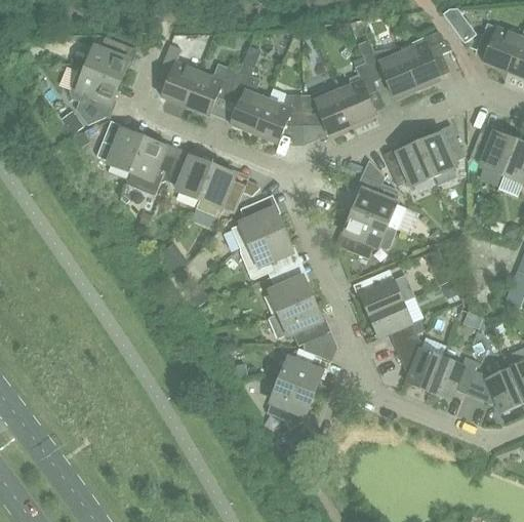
[(446,4),(441,8),(440,9),(461,38),(473,30),(454,4),(446,4)]
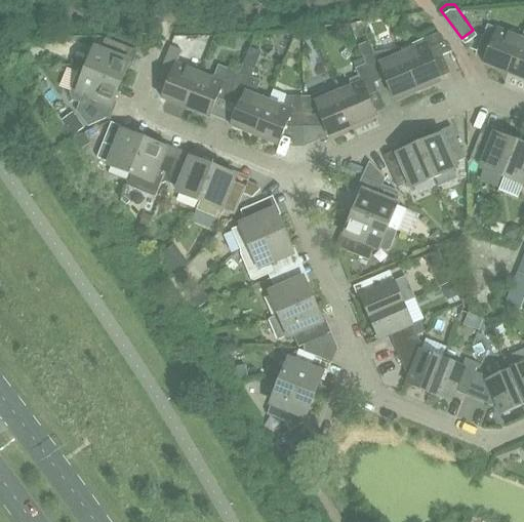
[(482,32),(492,36),(482,61),(507,71),(520,36),(497,27),(498,23),(488,18),(482,32)]
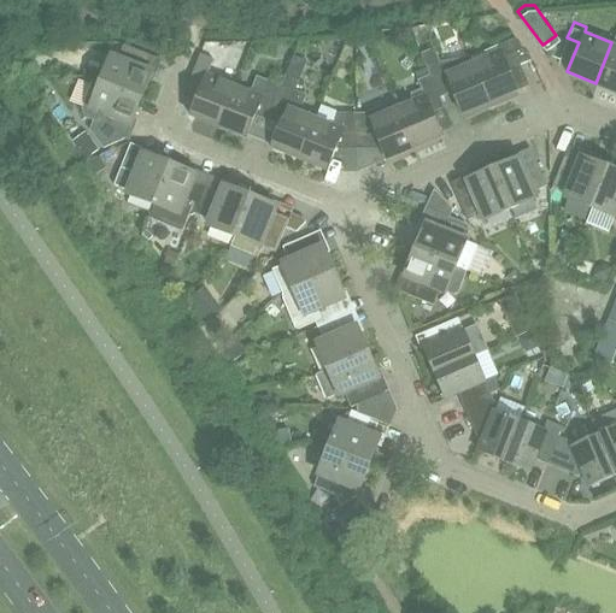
[(516,88),(506,66),(529,58),(514,35),(470,54),(469,54),(491,105),(517,94),(515,89),(516,88)]
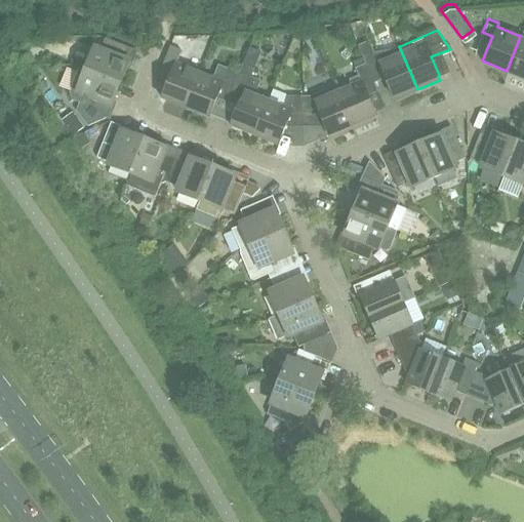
[(127,44),(105,36),(99,49),(94,47),(86,68),(118,81),(126,59),(121,57),(127,44)]
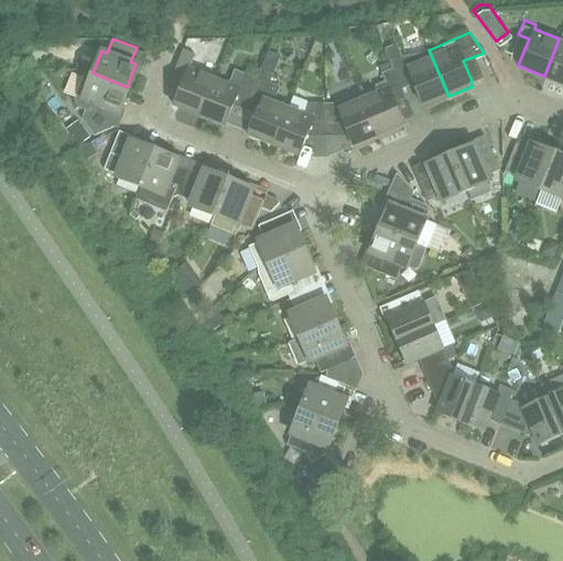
[(562,83),(562,40),(559,39),(544,76),(562,83)]
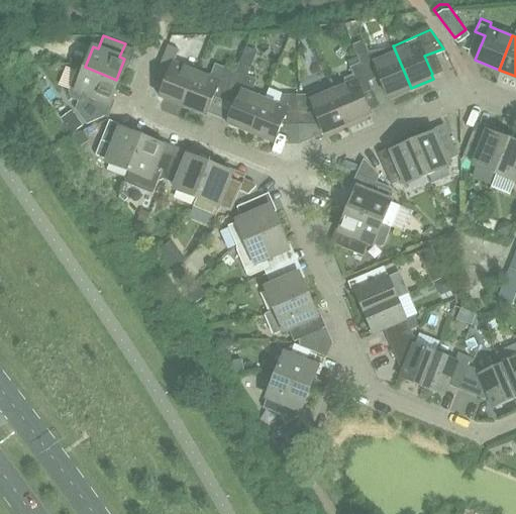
[(386,94),(388,94),(389,98),(411,88),(393,45),(368,49),(363,37),(351,42),(356,55),(358,61),(366,75),(376,70),(386,94)]
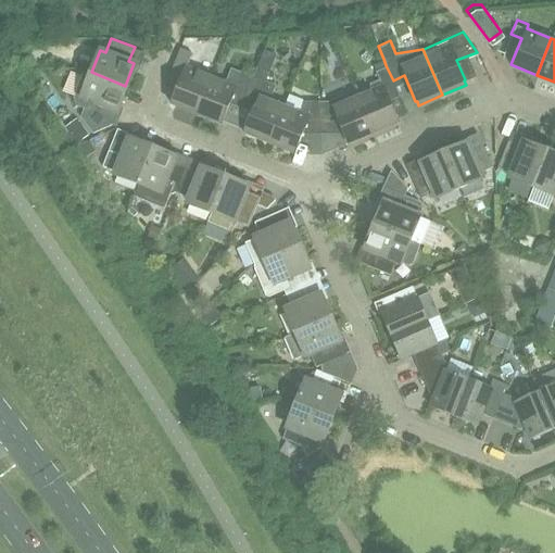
[(169,71),(180,75),(171,101),(196,112),(210,75),(190,66),(192,60),(188,59),(191,50),(179,46),(169,71)]
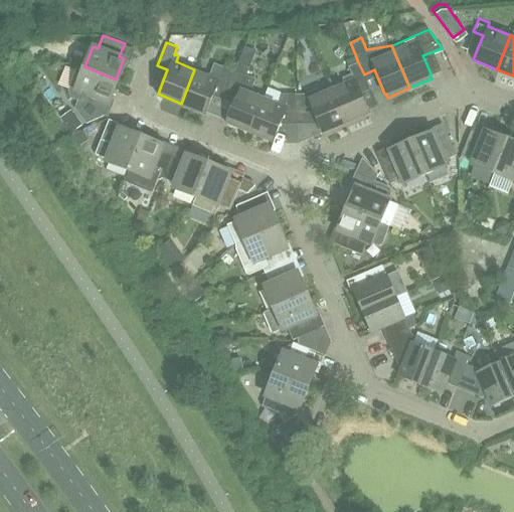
[(449,51),(441,55),(452,80),(461,77),(449,51)]
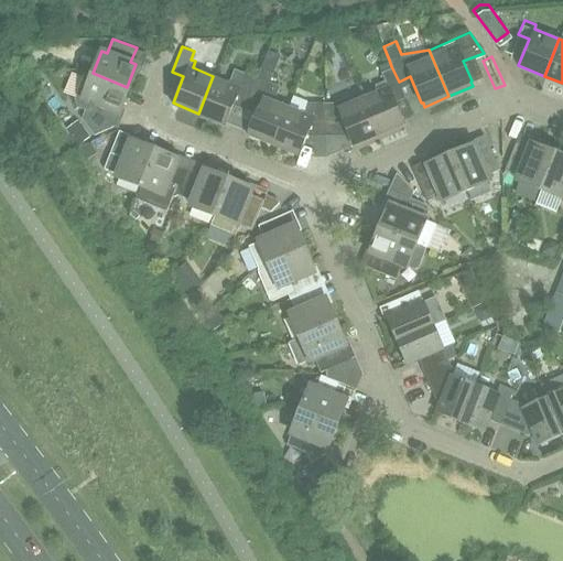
[(389,60),(378,64),(380,71),(391,66),(389,60)]
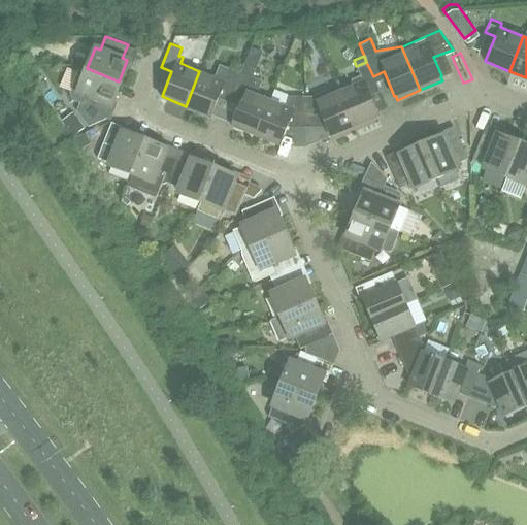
[(377,115),(366,90),(371,87),(368,78),(373,76),(366,62),(356,66),(354,60),(353,60),(359,74),(350,77),(353,84),(338,90),(355,129),(377,119),(375,115),(377,115)]
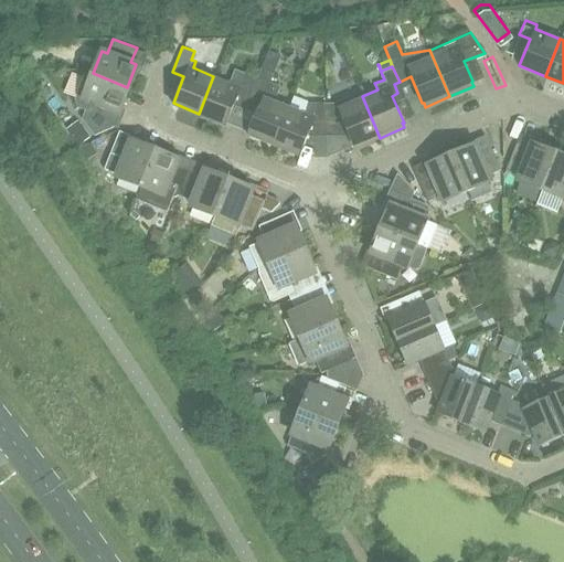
[(247,133),(273,144),(287,106),(274,101),(279,84),(269,80),(273,71),(261,66),(256,76),(246,102),(258,106),(247,133)]
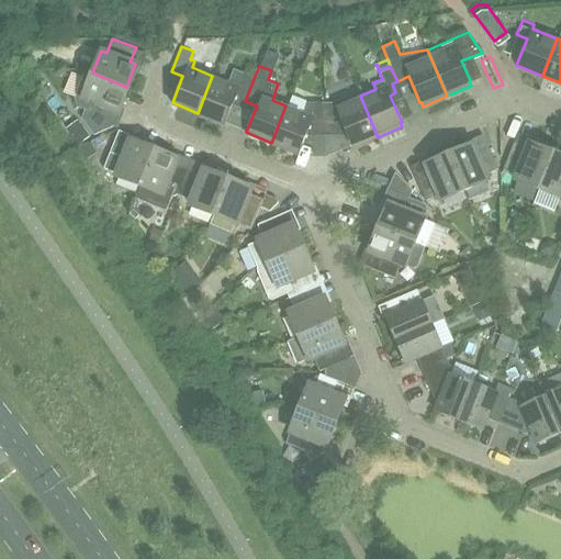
[(234,96),(245,101),(255,76),(233,67),(226,81),(212,76),(198,113),(223,123),(234,96)]
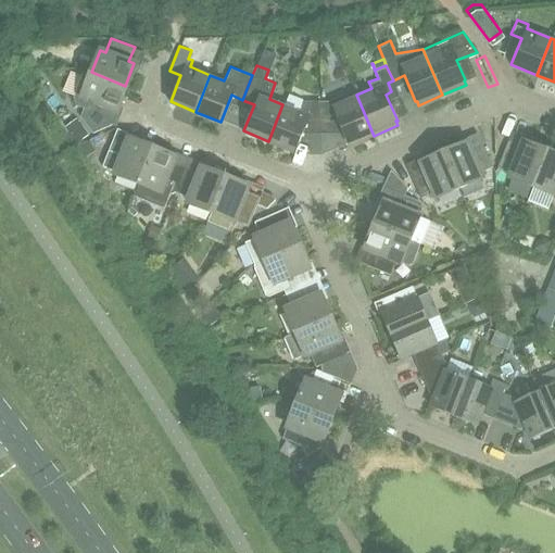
[(111,123),(112,107),(116,108),(125,86),(91,72),(90,73),(83,70),(72,96),(75,103),(83,107),(79,114),(91,130),(111,123)]
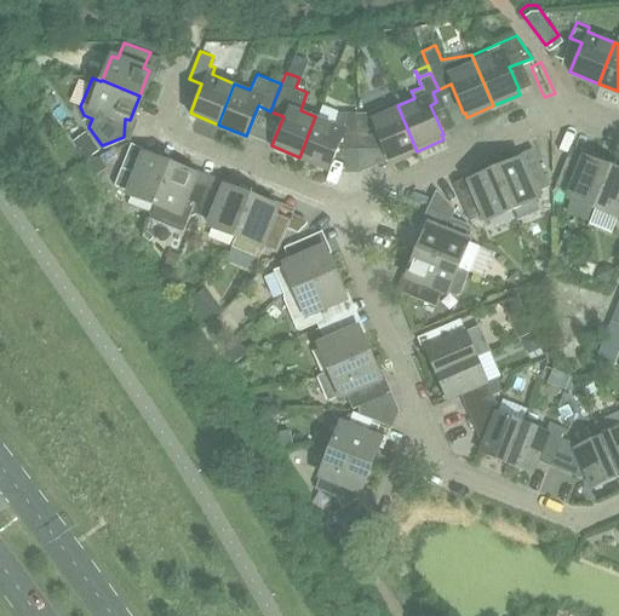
[(388,159),(389,157),(391,162),(417,151),(397,105),(384,111),(380,104),(365,110),(356,110),(357,145),(382,145),(388,159)]
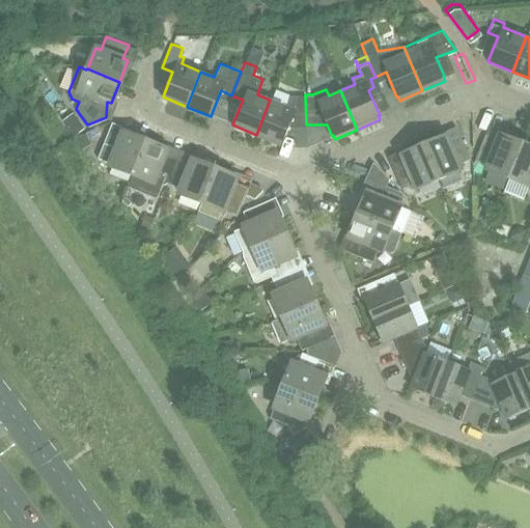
[(288,94),(284,105),(270,100),(256,135),(280,144),(288,124),(306,124),(305,94),(288,94)]
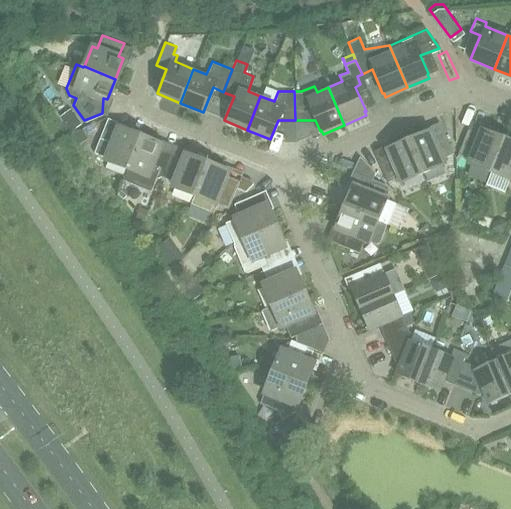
[(55,108),(70,130),(81,122),(70,106),(69,107),(65,101),(62,103),(59,97),(53,101),(58,107),(55,108)]
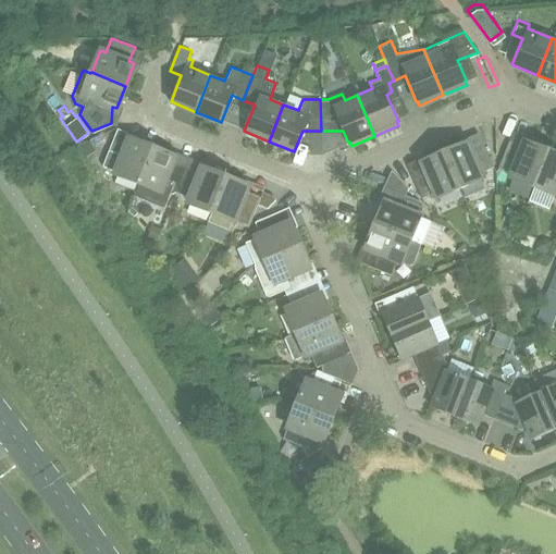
[(78,144),(84,155),(94,149),(88,138),(78,144)]
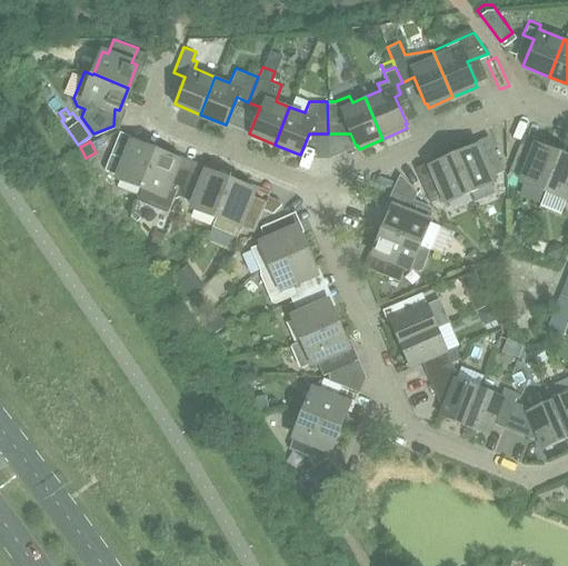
[(106,165),(119,170),(118,176),(140,185),(155,150),(131,141),(129,146),(115,141),(106,165)]
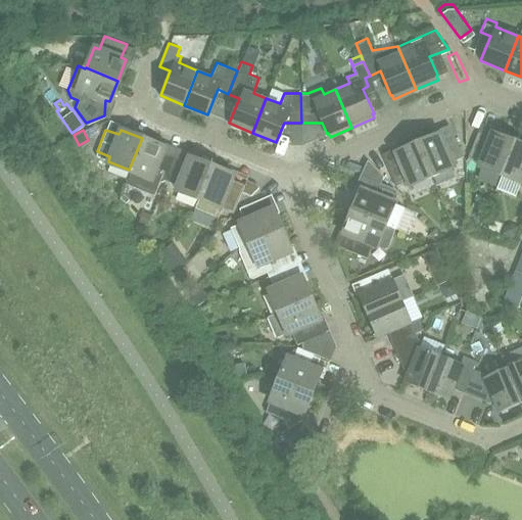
[(477,131),(468,154),(480,160),(478,166),(500,174),(514,140),(492,132),(490,136),(477,131)]
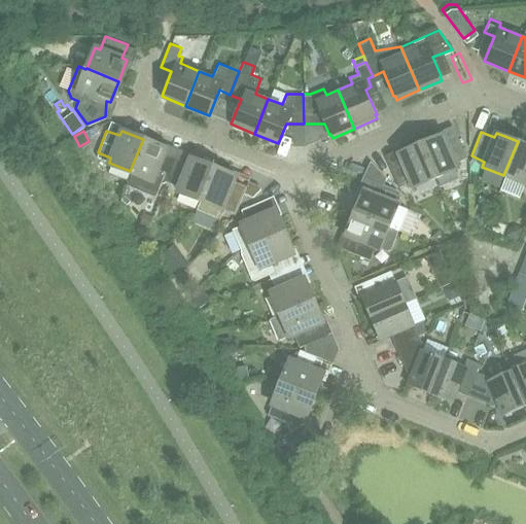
[(456,133),(444,139),(442,134),(420,143),(434,176),(456,167),(453,162),(466,156),(456,133)]
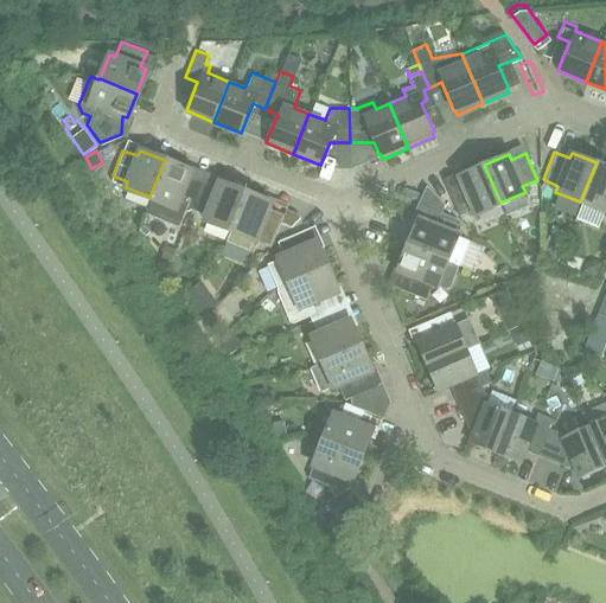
[(178,223),(186,205),(191,207),(202,181),(187,175),(189,170),(165,160),(150,197),(145,210),(178,223)]
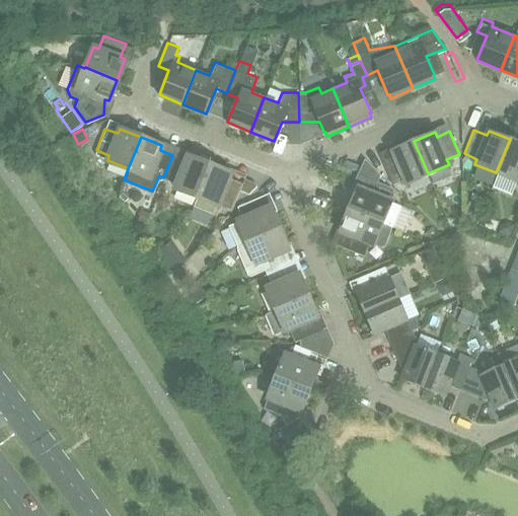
[(517,142),(510,139),(496,172),(517,181),(517,180),(517,142)]
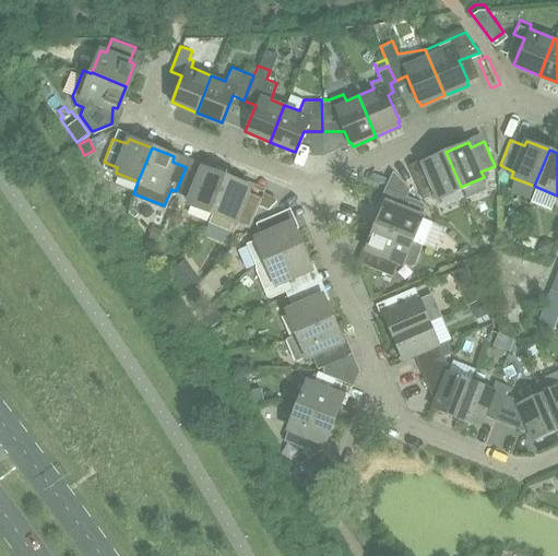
[(435,198),(438,197),(461,187),(446,152),(423,162),(425,166),(412,173),(422,197),(432,193),(435,198)]
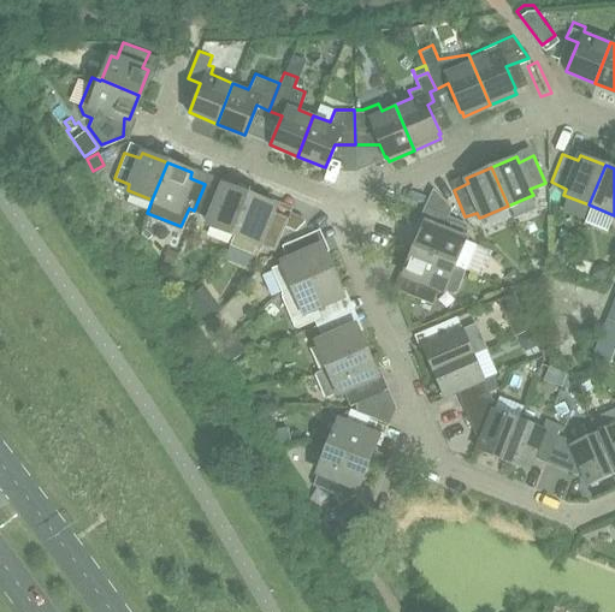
[(208,221),(232,232),(248,195),(223,184),(220,190),(205,184),(194,211),(210,217),(208,221)]
